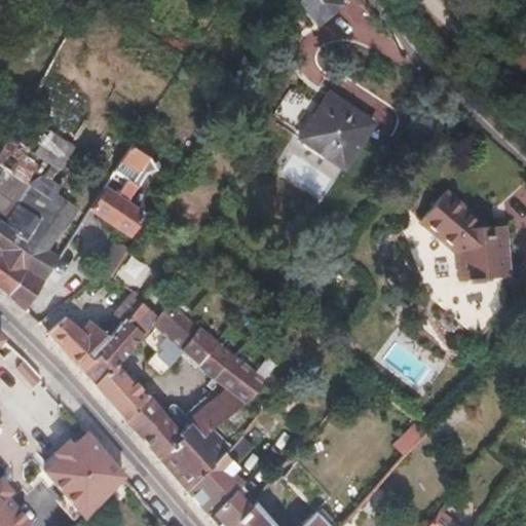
[(347,0),(299,0),(316,24),(347,0)]
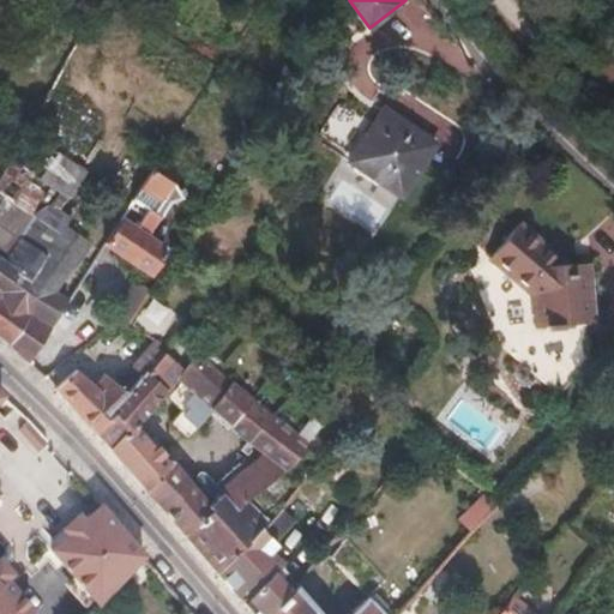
[(453,64),(461,43),(416,29),(410,48),(453,64)]
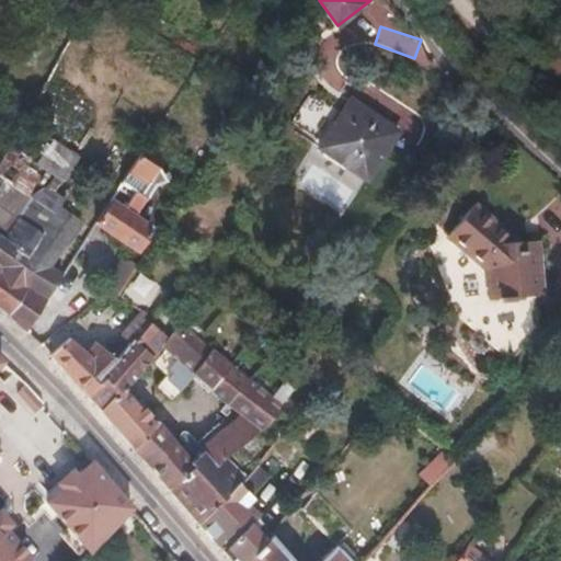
[(398,133),(348,102),(319,149),(367,181),(398,133)]
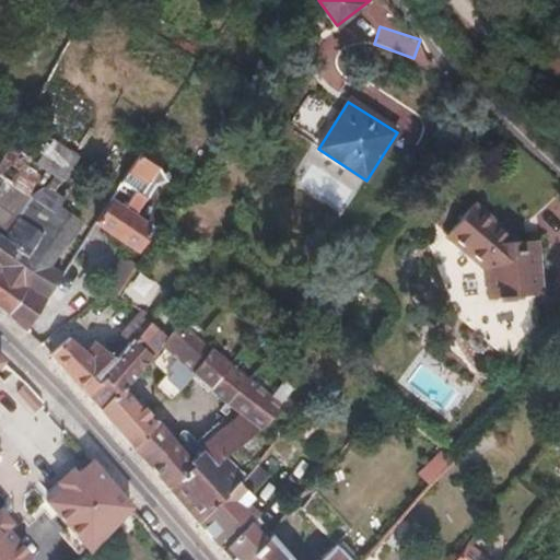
[(25,197),(28,199),(9,233),(4,241),(0,236),(0,307),(24,330),(61,275),(49,266),(82,222),(61,207),(68,197),(57,189),(82,154),(31,117),(0,160),(0,177),(8,184),(24,161),(49,177),(43,188),(25,197)]
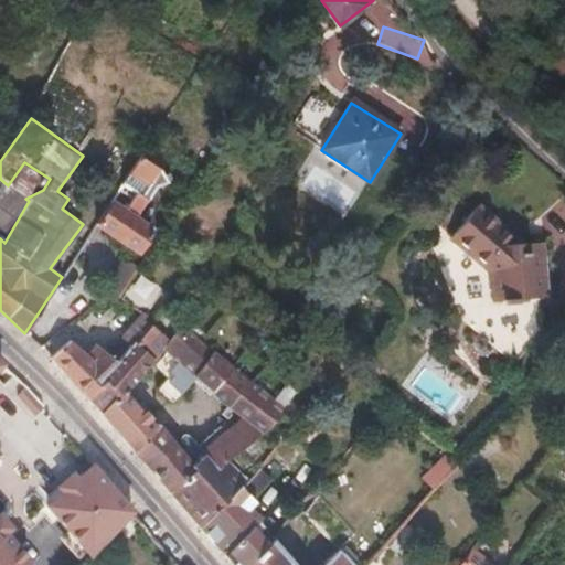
[(138,192),(126,211),(134,216),(152,188),(166,183),(157,168),(161,160),(146,149),(124,182),(138,192)]
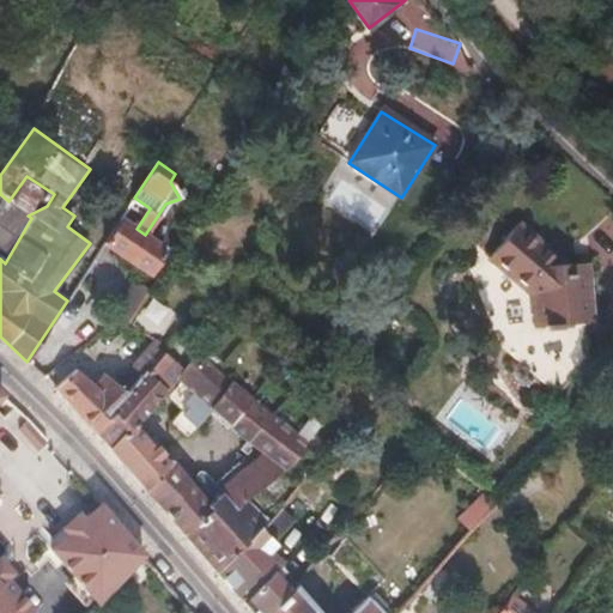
[(0,248),(10,255),(31,218),(28,216),(8,201),(0,194),(0,248)]
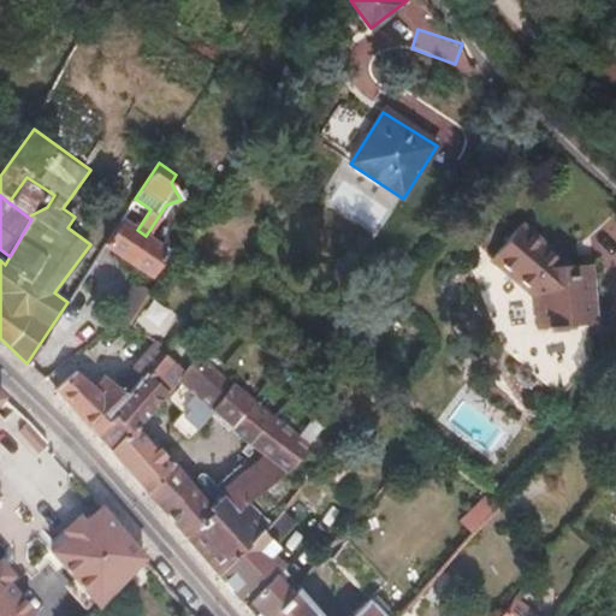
[(135,199),(132,201),(105,244),(149,274),(165,250),(146,236),(137,230),(150,209),(135,199)]
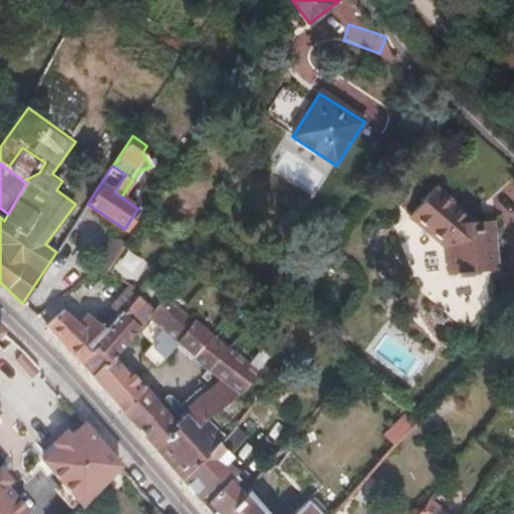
[(432,187),(395,234),(417,288),(463,333),(489,300),(487,271),(493,271),(491,221),(474,222),(432,187)]
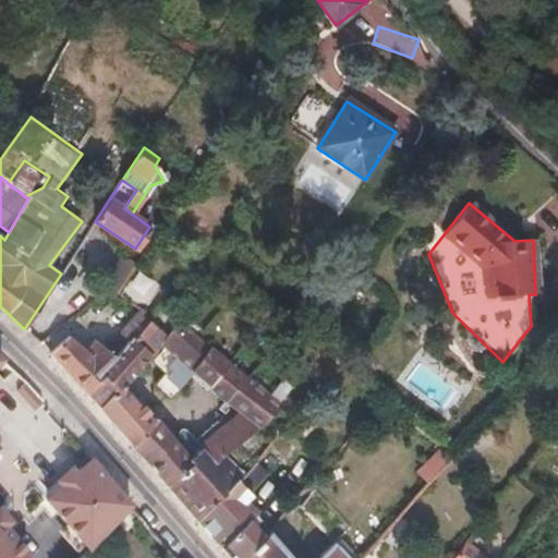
[(68,338),(49,351),(87,393),(133,339),(145,326),(134,315),(130,323),(126,320),(117,334),(104,325),(85,354),(68,338)]
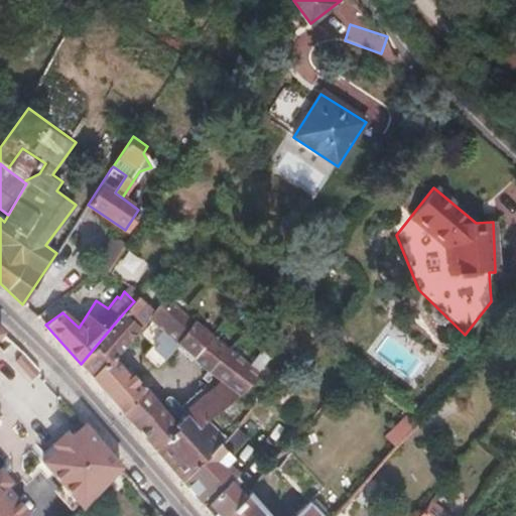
[(150,319),(153,323),(143,333),(156,346),(145,358),(154,367),(163,358),(175,344),(196,320),(171,301),(169,298),(150,319)]
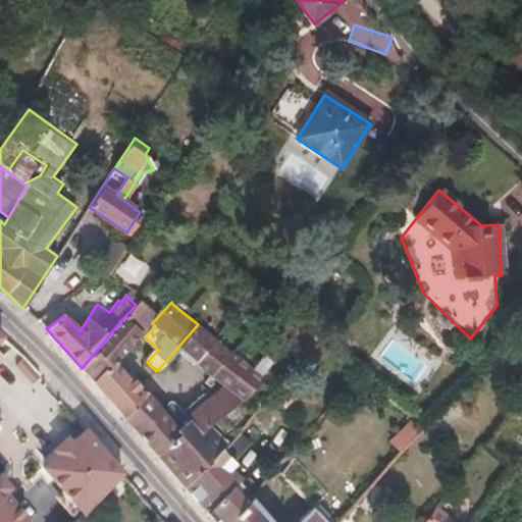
[(140,332),(124,317),(82,368),(94,382),(114,362),(142,334),(140,332)]
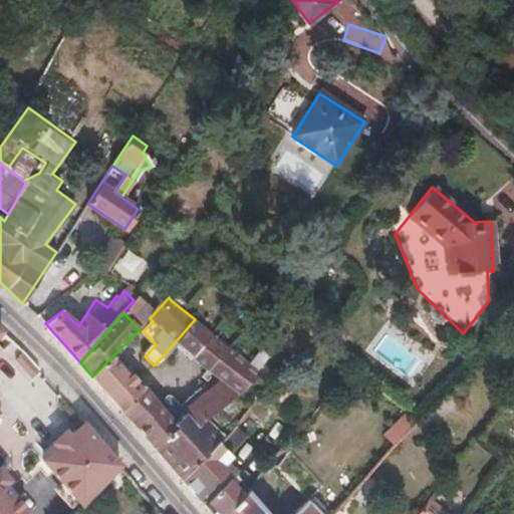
[(209,331),(195,319),(175,342),(185,350),(190,355),(209,331)]
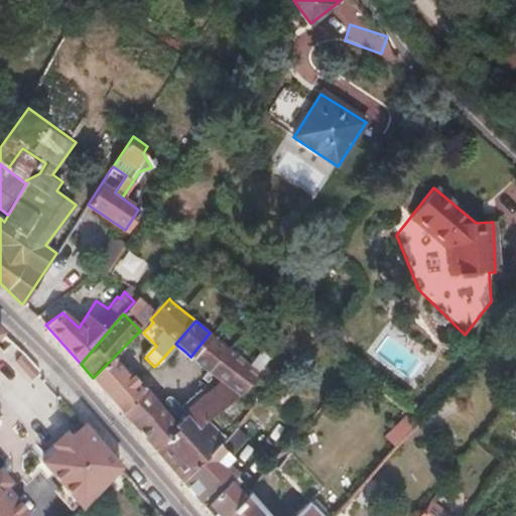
[(203,365),(223,380),(175,422),(158,404),(133,426),(160,458),(184,435),(189,441),(208,425),(246,388),(254,381),(260,375),(210,333),(190,357),(203,365)]
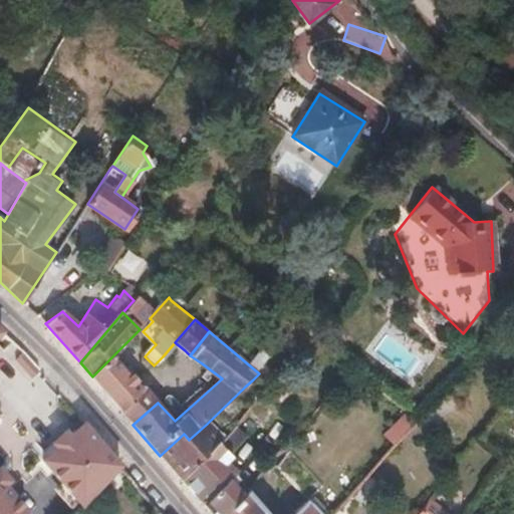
[(131,378),(112,356),(92,376),(123,414),(147,389),(136,374),(131,378)]
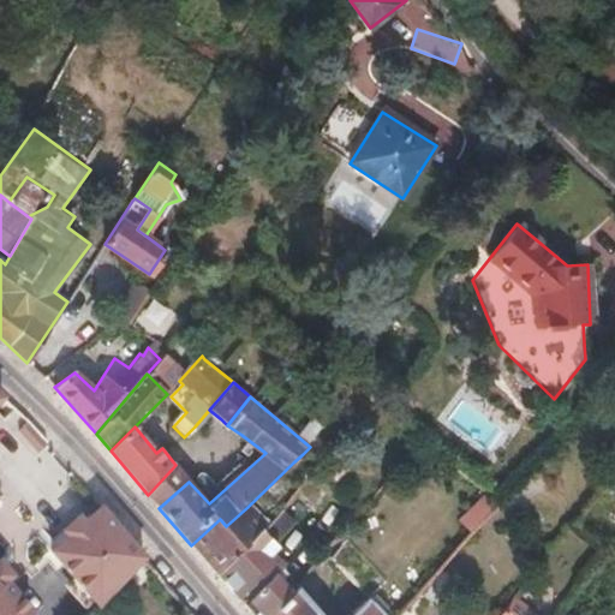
[(303,454),(293,463),(306,472),(312,463),(303,454)]
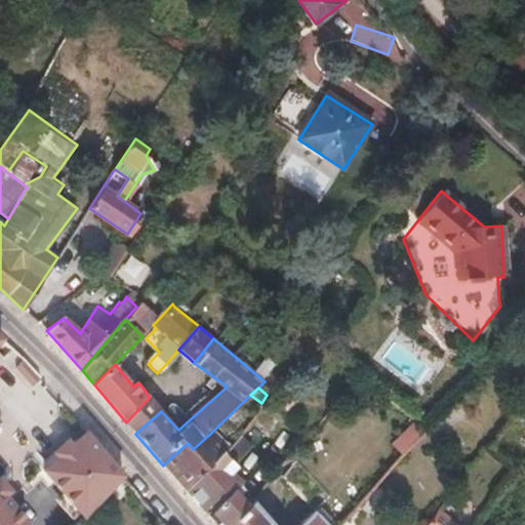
[(161,411),(150,397),(126,422),(135,434),(161,411)]
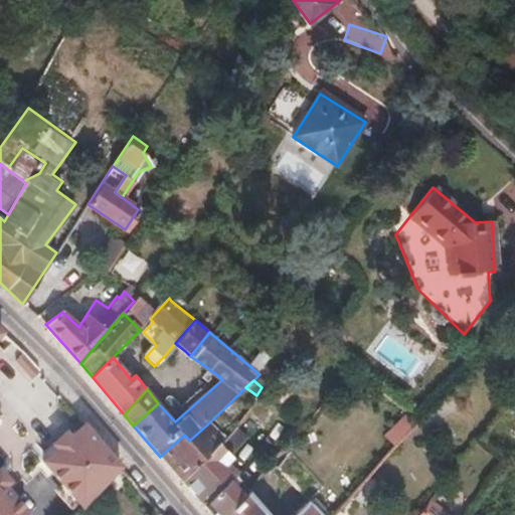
[(273,431),(247,408),(224,442),(219,450),(237,469),(273,431)]
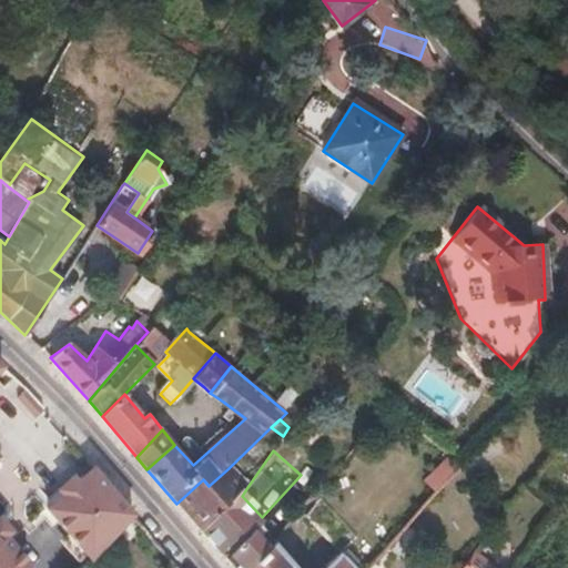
[(209,486),(203,479),(176,504),(201,531),(237,493),(242,496),(247,487),(229,468),(209,486)]
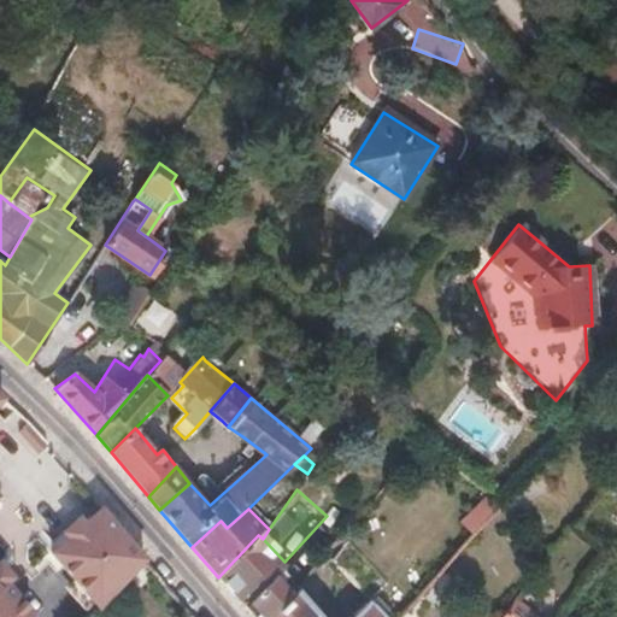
[(101,510),(56,556),(99,603),(147,557),(101,510)]
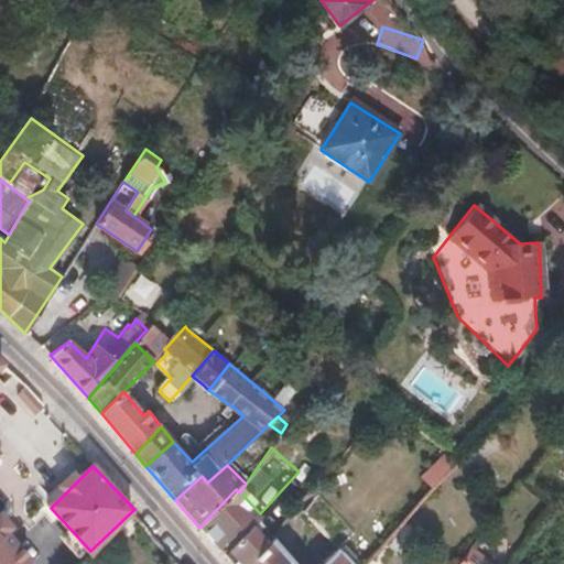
[(240,492),(236,489),(199,528),(231,563),(245,563),(266,543),(243,537),(262,516),(260,513),(240,492)]
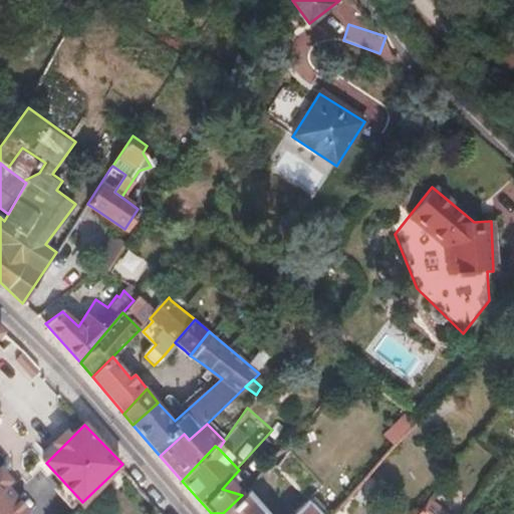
[(242,495),(223,513),(320,513),(322,513),(308,498),(290,513),(268,513),(247,490),(242,495)]
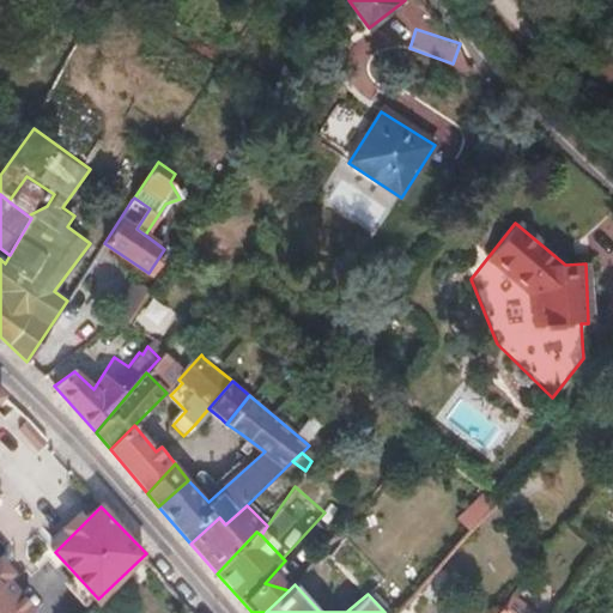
[(0,612),(35,612),(10,586),(1,594),(0,592),(0,612)]
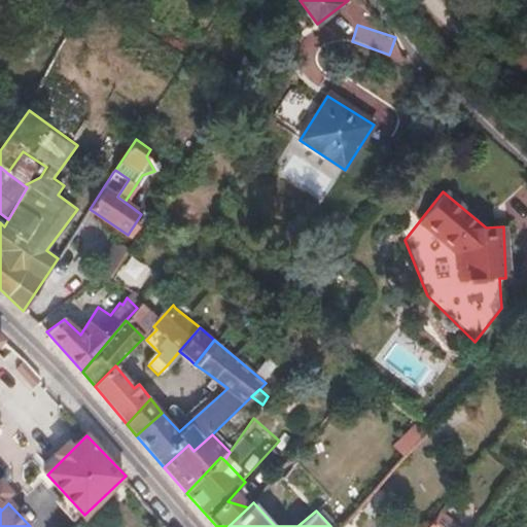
[(456,526),(436,512),(424,526),(456,526)]
